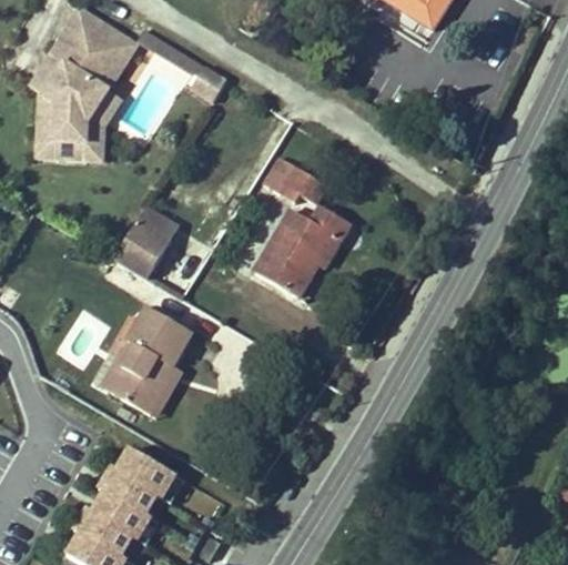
[(385,0),(428,27),(438,10),(444,13),(450,0),(385,0)]
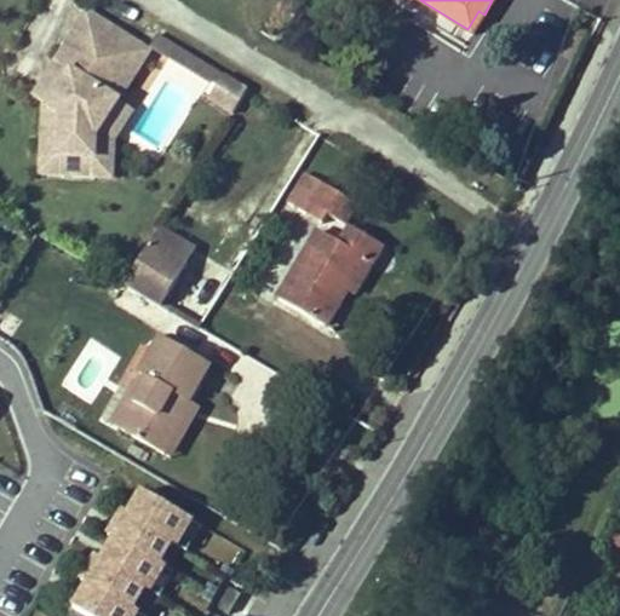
[(135,38),(87,9),(56,59),(70,69),(49,103),(44,111),(41,161),(63,162),(63,172),(95,173),(96,133),(119,97),(113,72),(135,38)]
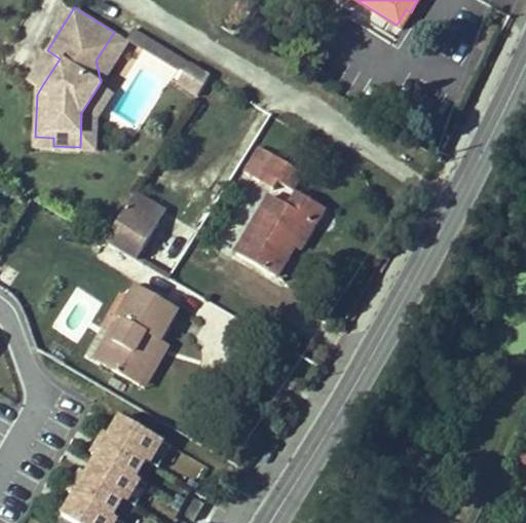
[(411,12),(406,9),(397,25),(401,28),(411,12)]
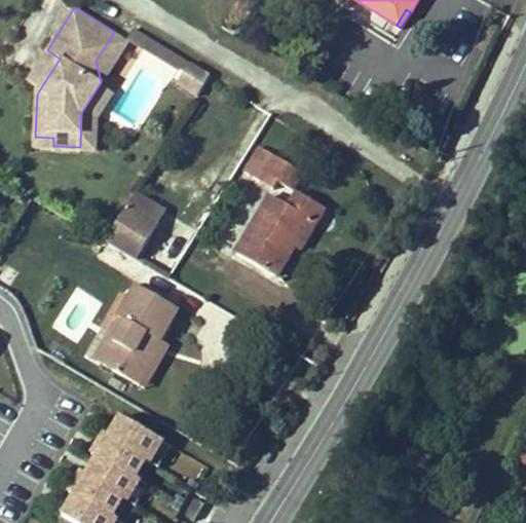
[(134,27),(127,37),(177,67),(178,66),(184,70),(189,61),(134,27)]
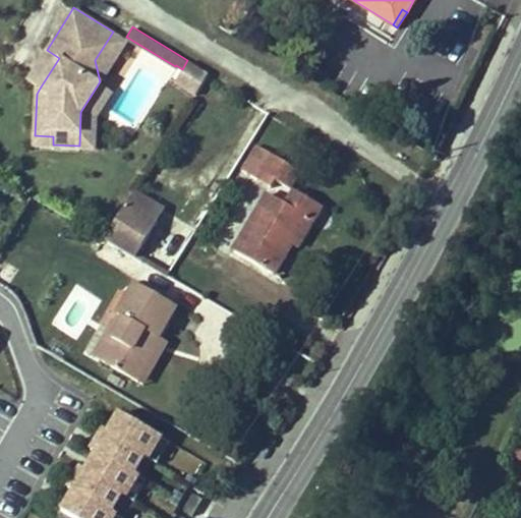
[(113,32),(95,60),(100,81),(124,40),(113,32)]
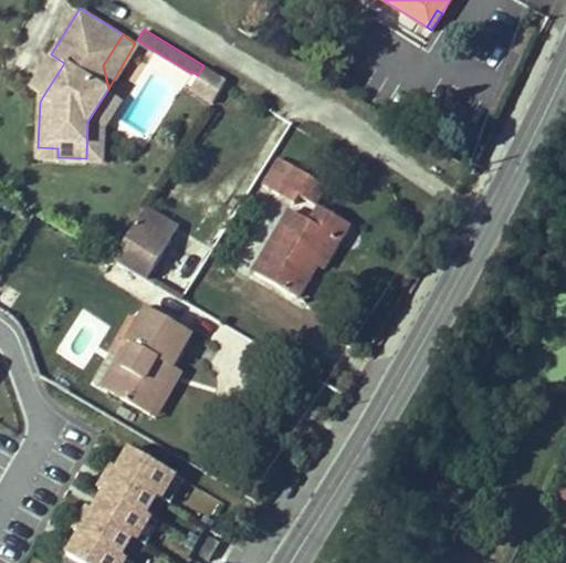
[(64,63),(51,54),(30,85),(44,94),(64,63)]
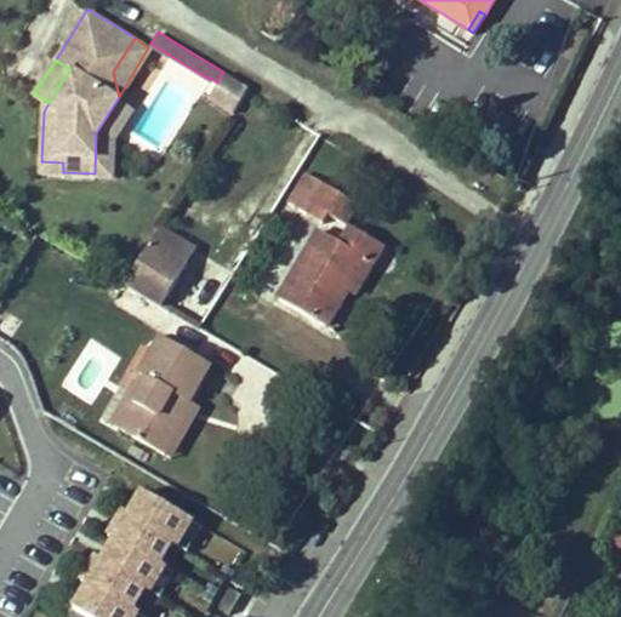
[(248,87),(223,72),(217,83),(209,96),(233,112),(248,87)]
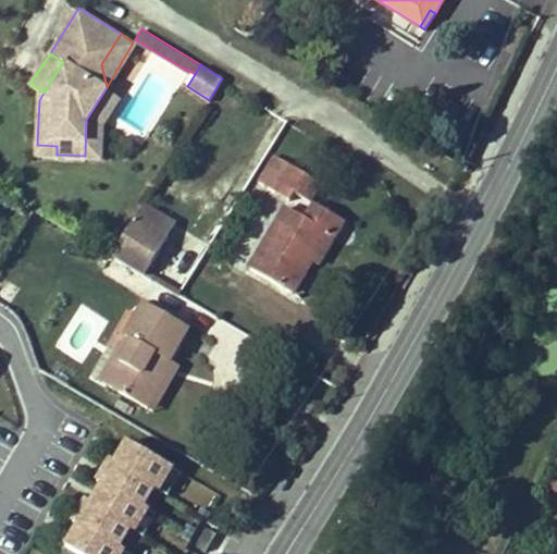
[(86,120),(85,156),(101,156),(102,123),(120,96),(107,87),(86,120)]
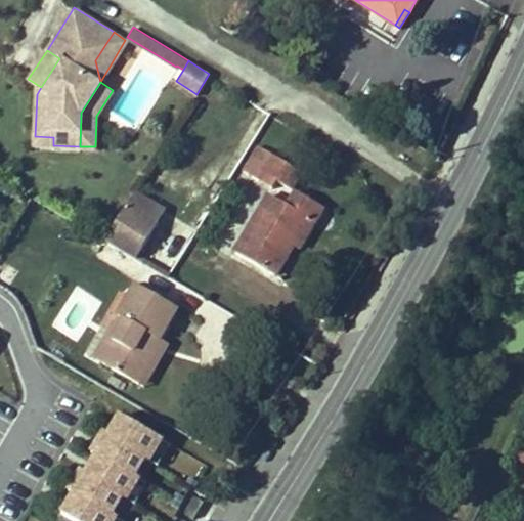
[(53,137),(35,136),(35,144),(53,145),(53,137)]
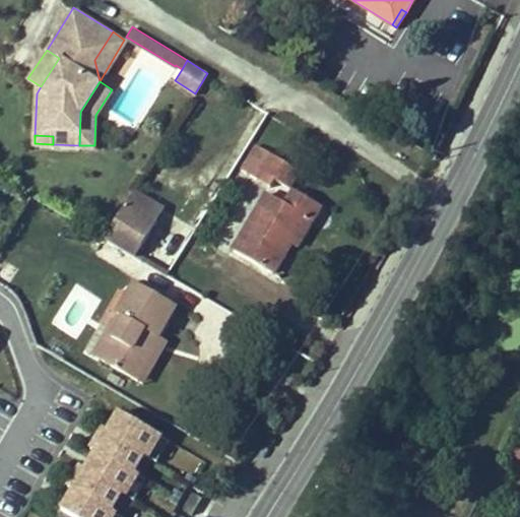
[(257,142),(242,168),(270,185),(275,178),(289,187),(301,170),(257,142)]
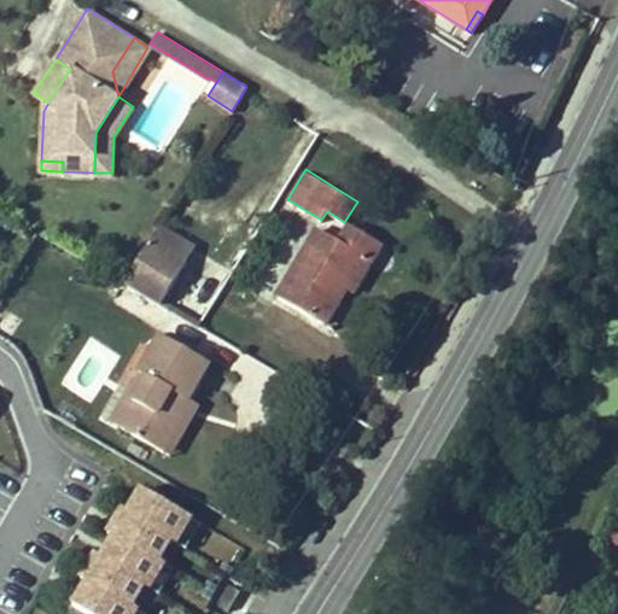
[(340,240),(318,227),(278,296),(325,322),(345,286),(363,256),(372,261),(383,243),(350,223),(340,240)]
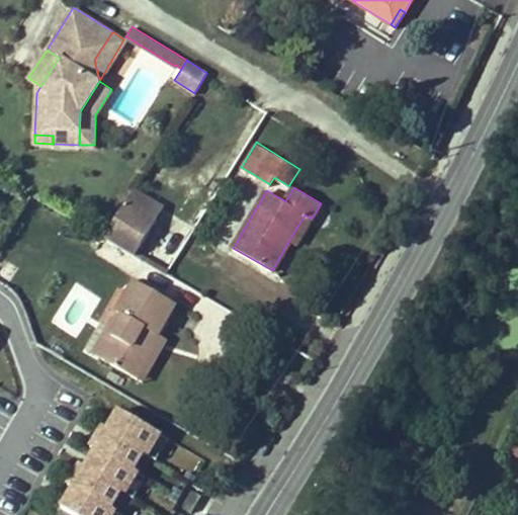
[(134,188),(126,199),(157,218),(164,206),(134,188)]
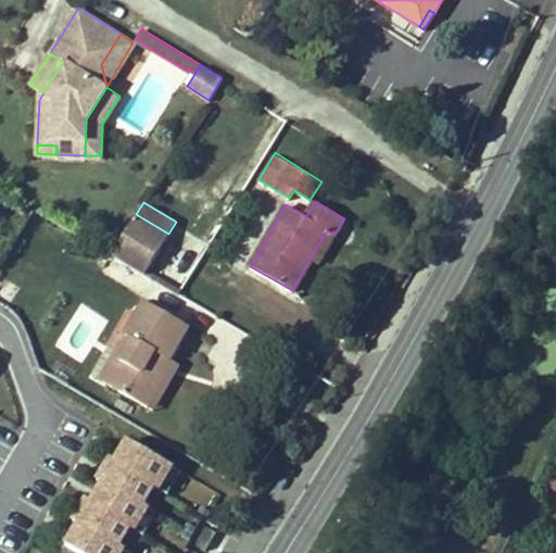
[(136,214),(112,254),(144,274),(148,268),(168,234),(136,214)]
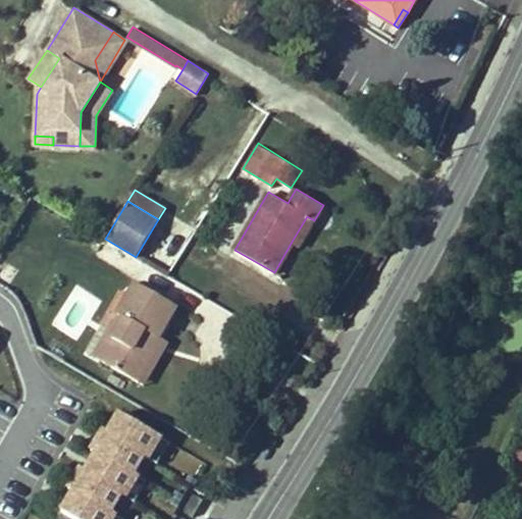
[(307,216),(292,242),(299,246),(314,220),(307,216)]
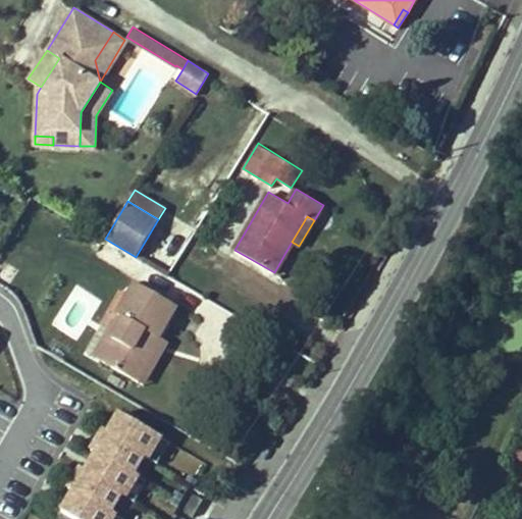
[(168,275),(170,270),(139,252),(136,257),(168,275)]
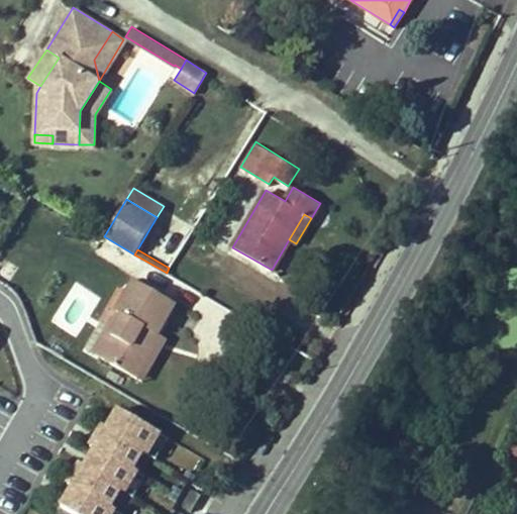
[(50,317),(75,333),(100,294),(77,279),(50,317)]
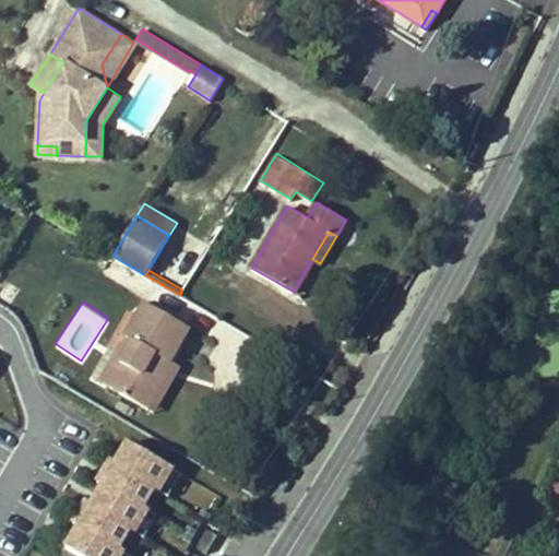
[(133,340),(108,383),(150,406),(169,374),(159,368),(166,358),(170,361),(190,328),(146,302),(139,315),(130,310),(118,331),(133,340)]
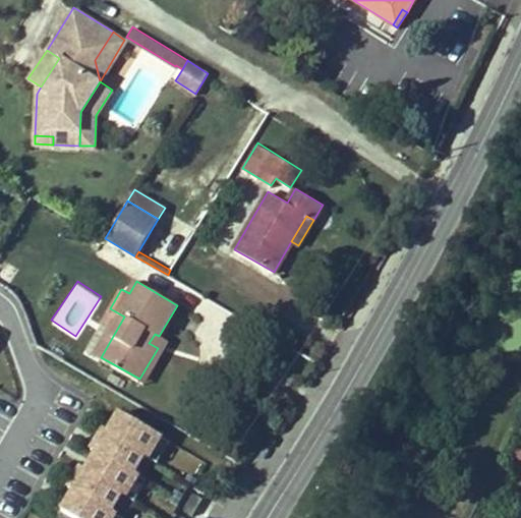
[(124,317),(110,308),(87,349),(101,357),(124,317)]
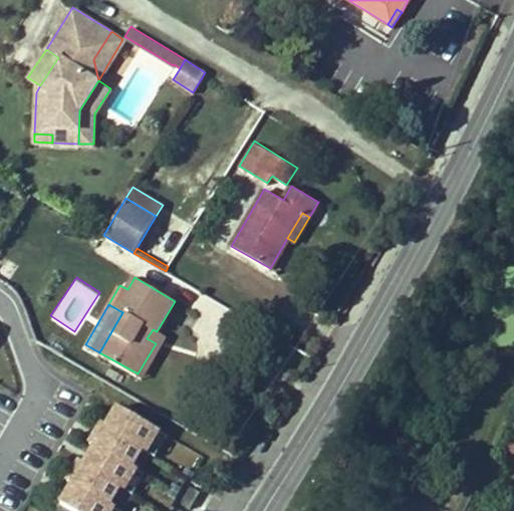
[(156,343),(137,374),(142,377),(166,337),(157,331),(153,329),(147,338),(156,343)]
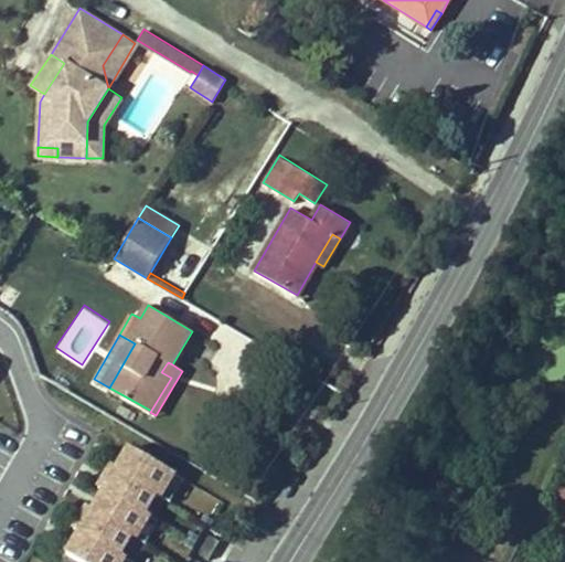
[(81,531),(68,553),(83,561),(121,561),(125,558),(120,554),(132,533),(137,536),(150,515),(145,511),(158,490),(162,492),(174,472),(130,445),(118,467),(114,464),(100,486),(106,488),(93,510),(88,507),(76,529),(81,531)]
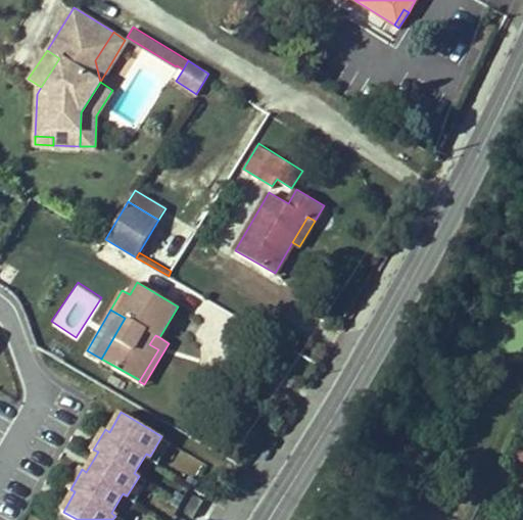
[(187,510),(196,515),(206,500),(197,493),(187,510)]
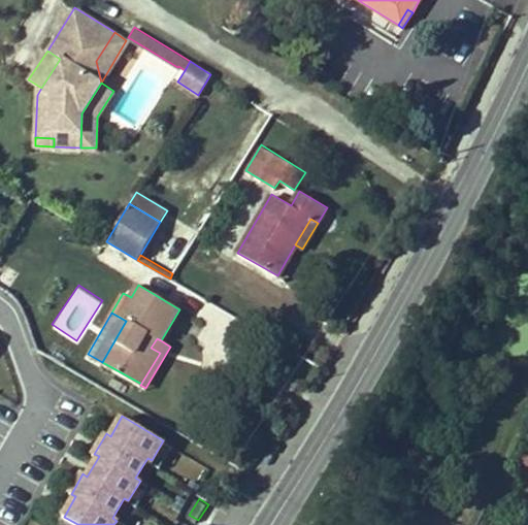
All buildings are outlined.
